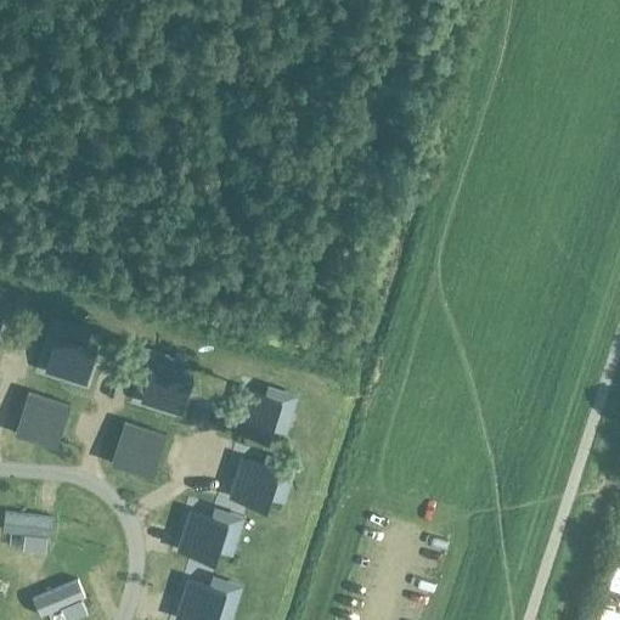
[(46,372),(88,387),(99,348),(88,345),(93,331),(52,319),(43,349),(54,351),(46,372)]
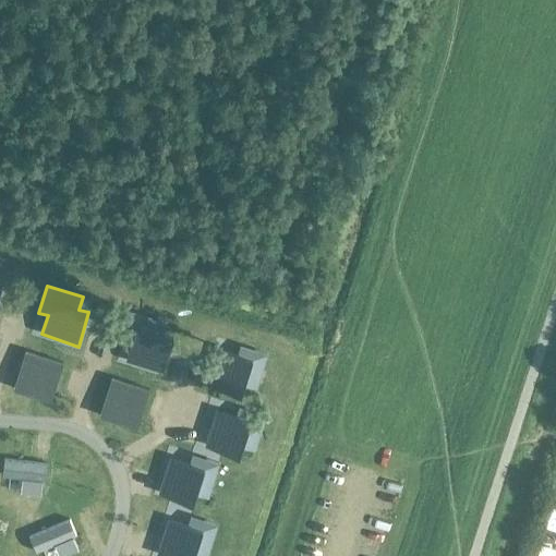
[(128,363),(165,375),(174,340),(165,338),(169,325),(133,314),(124,341),(134,345),(128,363)]
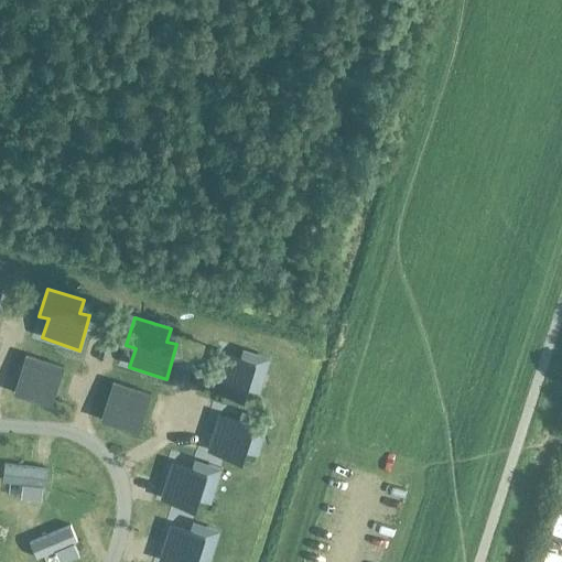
[(257,364),(240,359),(222,354),(211,390),(245,401),(248,391),(257,364)]
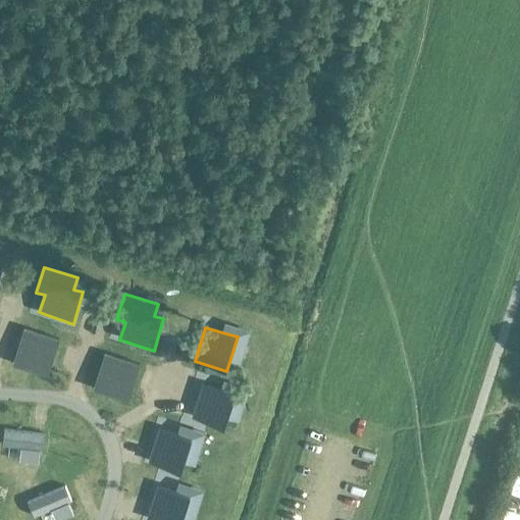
[(59,341),(26,329),(15,360),(50,370),(59,341)]
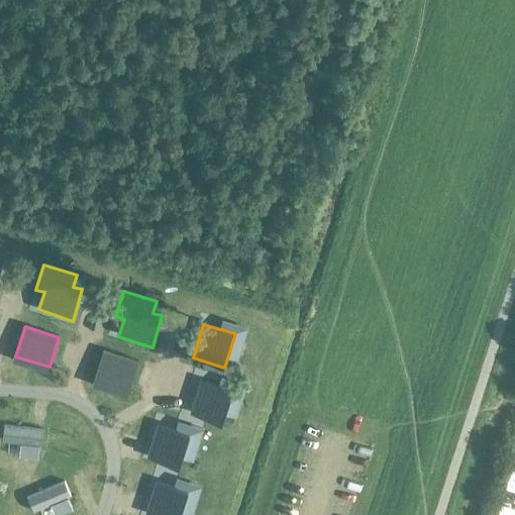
[(138,362),(105,350),(95,381),(129,392),(138,362)]
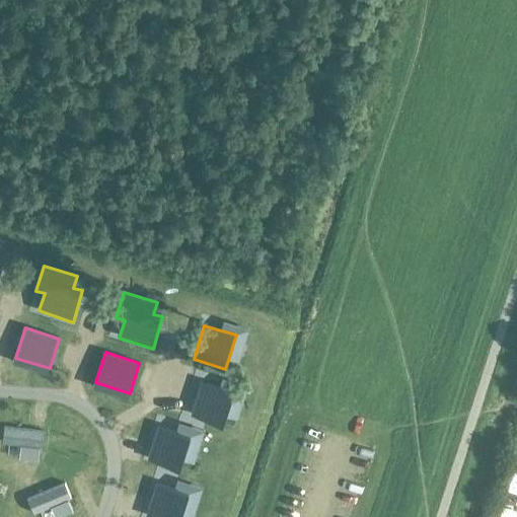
[(224,426),(226,418),(234,392),(221,387),(203,381),(192,416),(224,426)]
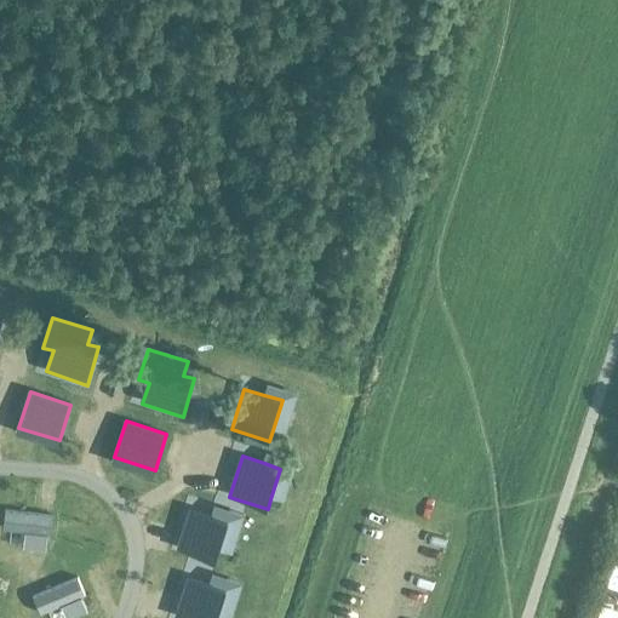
[(229,521),(211,516),(190,509),(178,550),(216,562),(219,551),(229,521)]
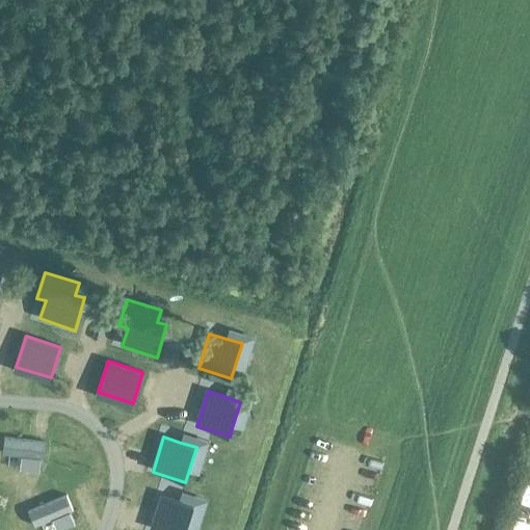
[(45,461),(47,443),(6,440),(4,457),(45,461)]
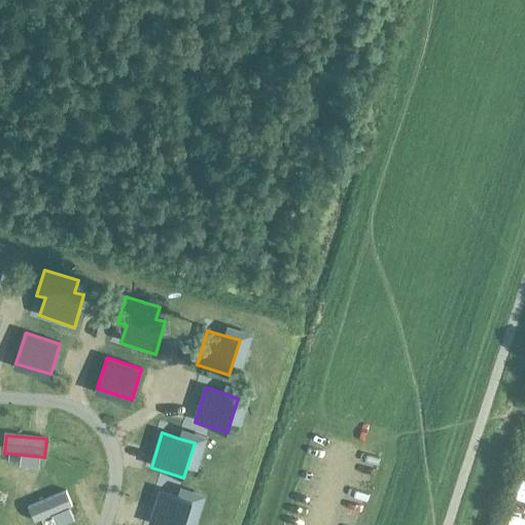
[(37,470),(38,494),(72,493),(71,468),(37,470)]
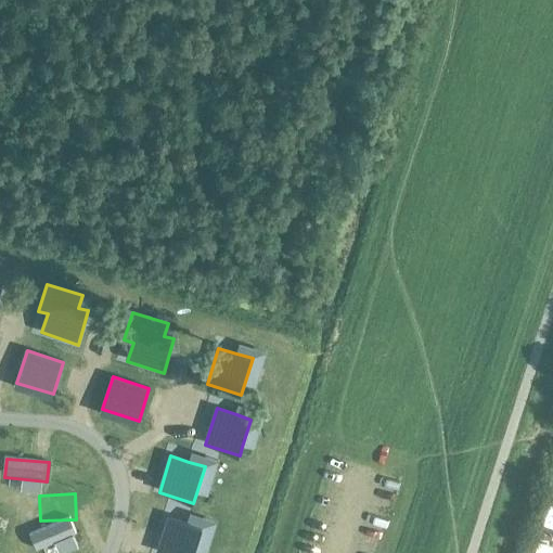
[(188,524),(169,517),(159,552),(195,552),(203,528),(188,524)]
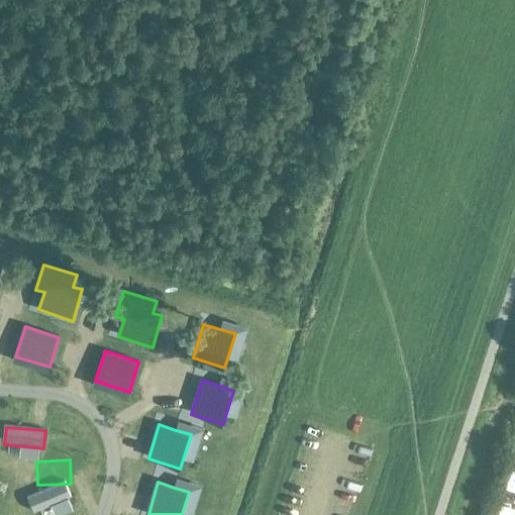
[(70,485),(27,500),(31,513),(74,498),(70,485)]
